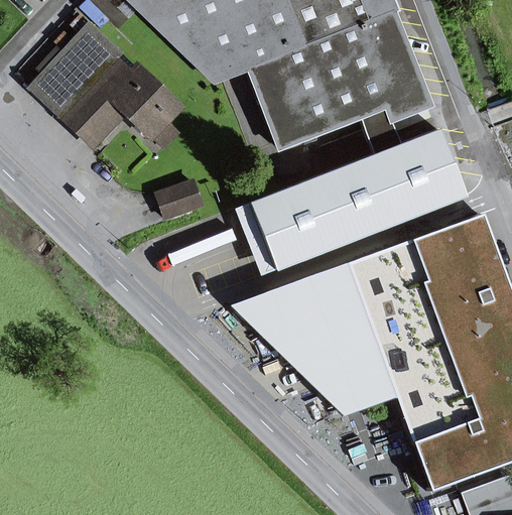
[(132,0),(216,81),(250,68),(281,147),(362,116),(376,153),(250,203),(277,270),(467,196),(440,129),(403,143),(393,120),(432,105),(394,10),(384,14),(379,1),(381,0),(132,0)]
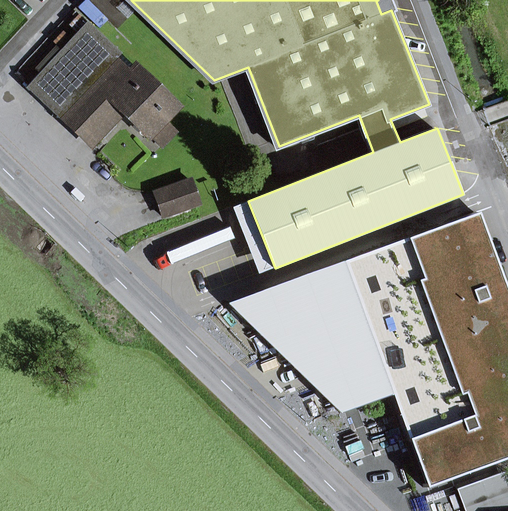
[(381,14),(391,10),(386,0),(378,0),(376,1),(381,14)]
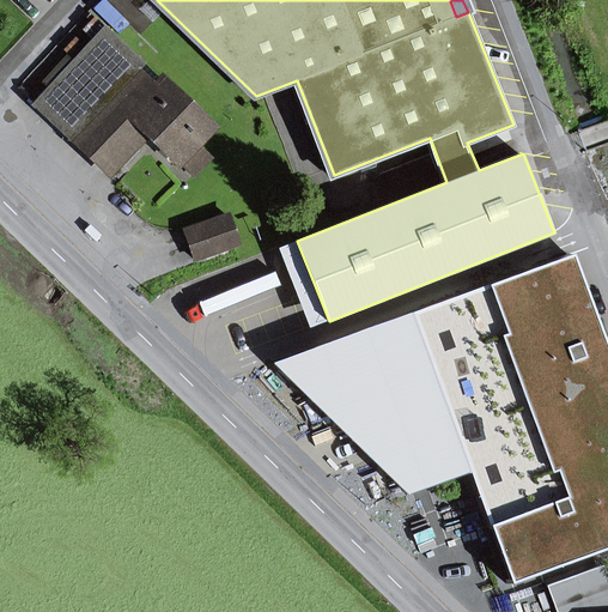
[(147,64),(109,26),(35,103),(73,140),(76,138),(113,173),(151,133),(181,162),(182,161),(200,141),(214,126),(165,79),(158,88),(140,71),(147,64)]
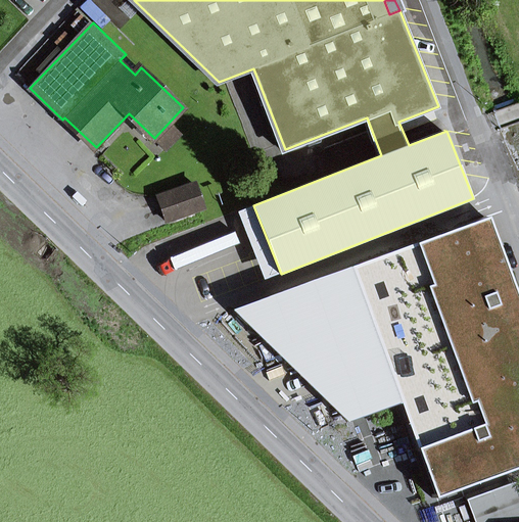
[(135,75),(141,67),(126,54),(120,60),(135,75)]
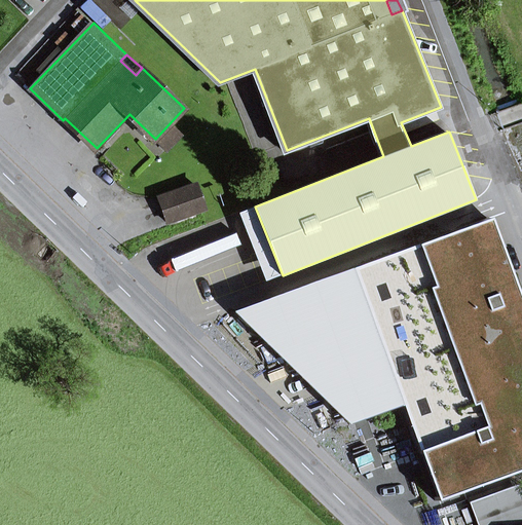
[(185,134),(172,121),(156,138),(170,149),(185,134)]
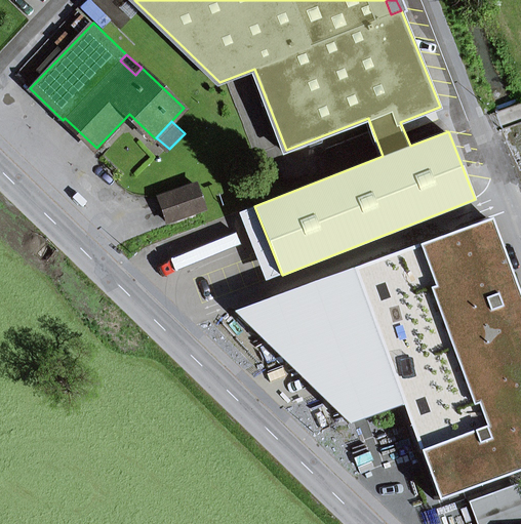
[(520,124),(505,130),(520,175),(520,124)]
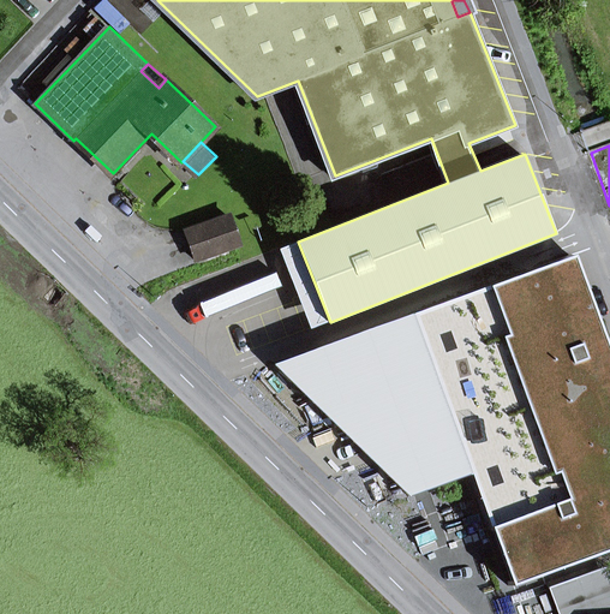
[(243,244),(233,215),(190,231),(193,243),(199,260),(243,244)]
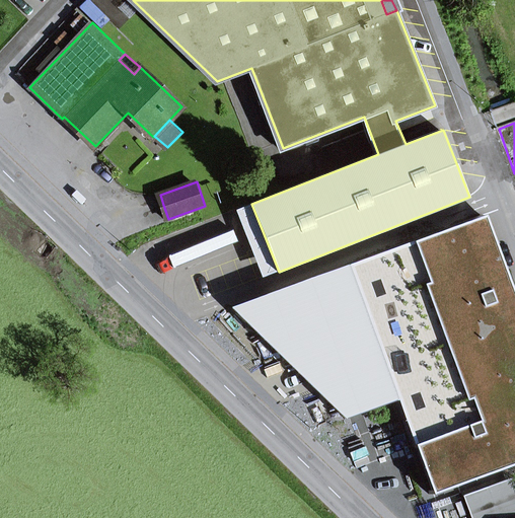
[(264,277),(279,272),(251,204),(237,210),(264,277)]
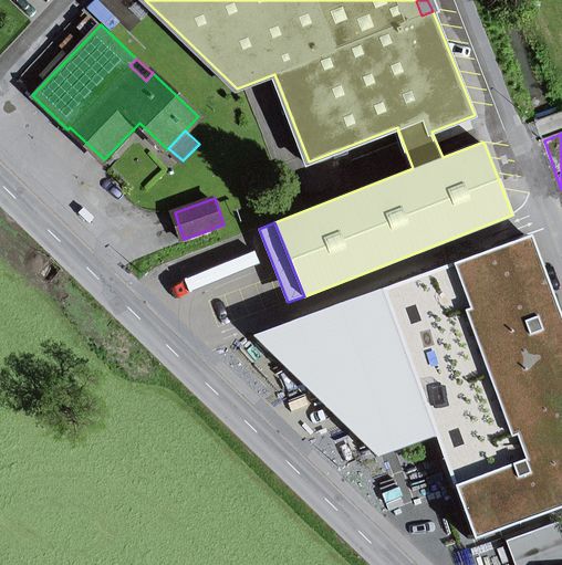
[(529,234),(382,289),(455,488),(468,483),(476,505),(486,533),(561,504),(561,322),(529,234)]
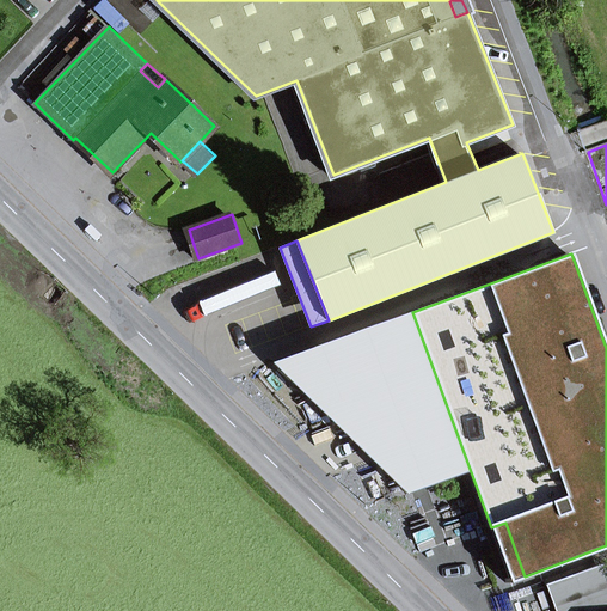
[(512,582),(525,576),(514,547),(506,523),(491,527),(512,582)]
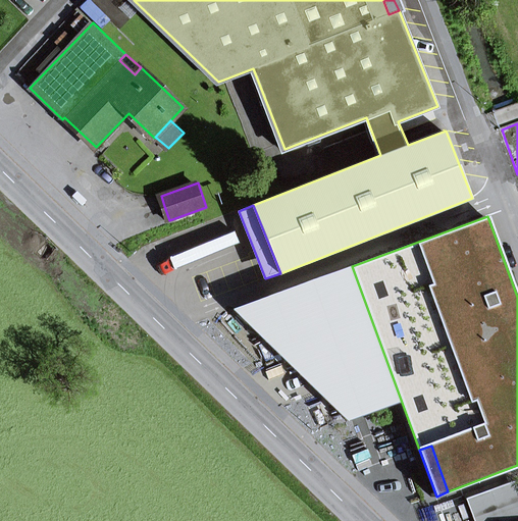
[(517,480),(475,490),(481,520),(498,520),(517,517),(517,480)]
